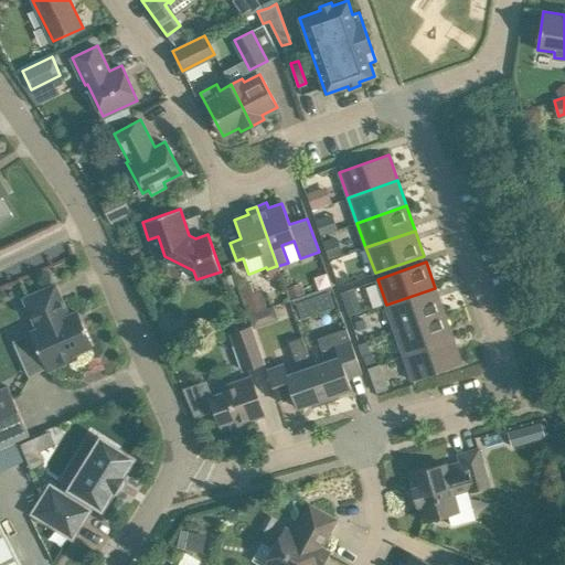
[(78,311),(74,313),(68,316),(55,285),(24,298),(38,329),(31,332),(48,370),(74,358),(72,354),(93,345),(78,311)]
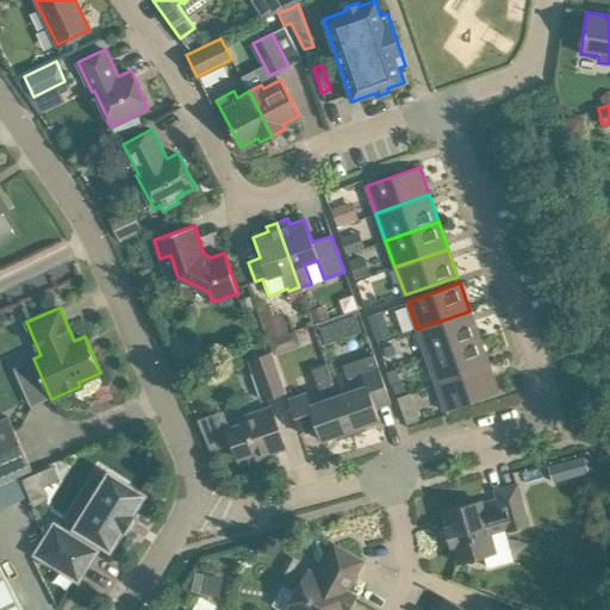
[(381,311),(367,316),(372,329),(386,324),(381,311)]
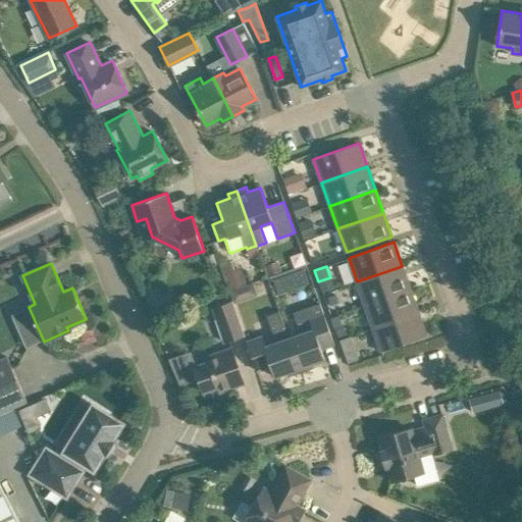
[(357,281),(365,305),(410,289),(402,266),(357,281)]
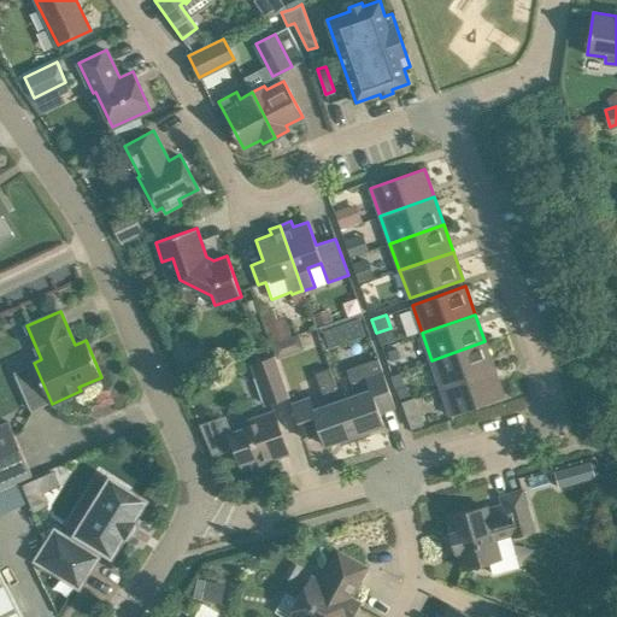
[(277,317),(264,321),(272,342),(291,335),(286,321),(277,317)]
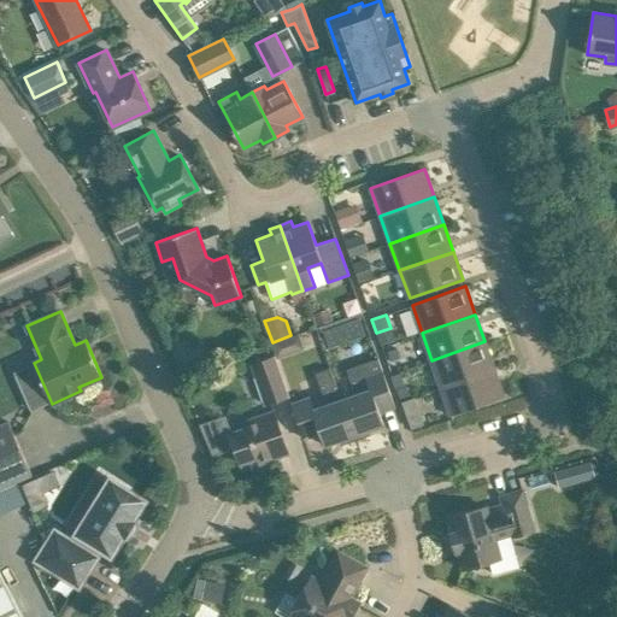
[(341,324),(323,330),(329,348),(347,341),(341,324)]
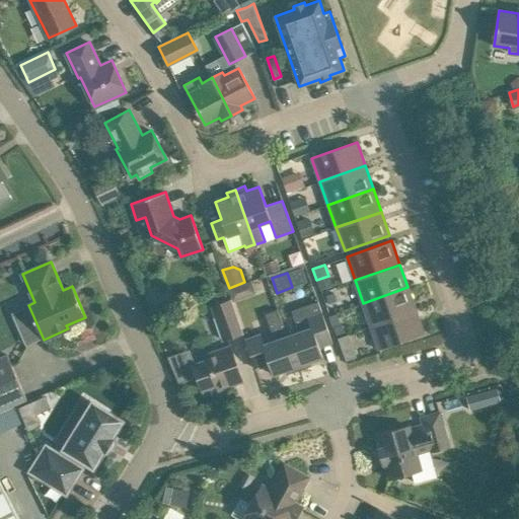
[(239,285),(228,289),(231,298),(232,302),(239,299),(242,292),(239,285)]
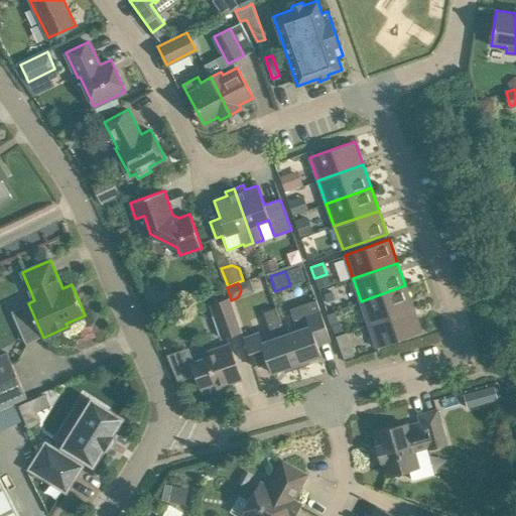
[(369,324),(413,308),(405,285),(361,301),(369,324)]
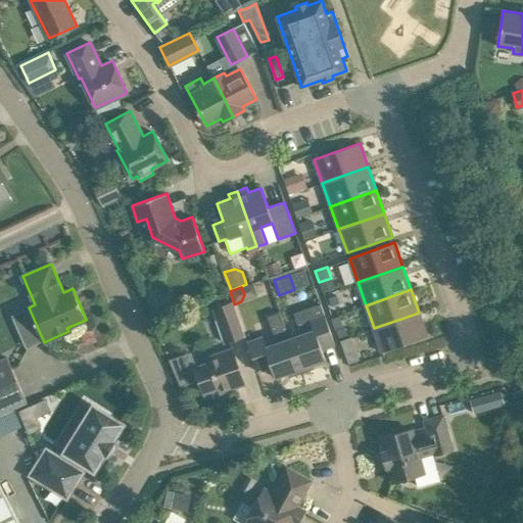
[(214,307),(226,342),(245,335),(234,304),(233,300),(214,307)]
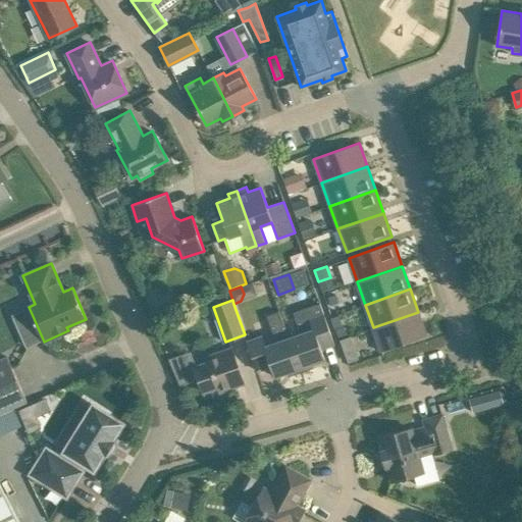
[(301,333),(289,337),(301,371),(311,368),(309,364),(324,358),(320,348),(333,343),(320,303),(294,312),(301,333)]
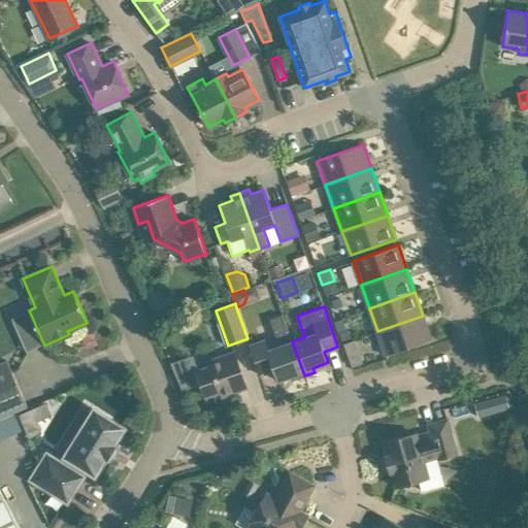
[(304,375),(292,341),(283,315),(270,319),(279,347),(268,351),(264,340),(250,345),(260,374),(273,369),(277,381),(293,375),(294,380),(304,375)]
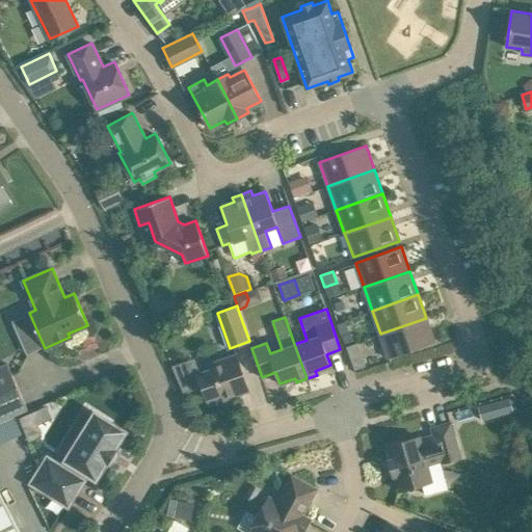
[(434,342),(426,318),(380,334),(389,358),(434,342)]
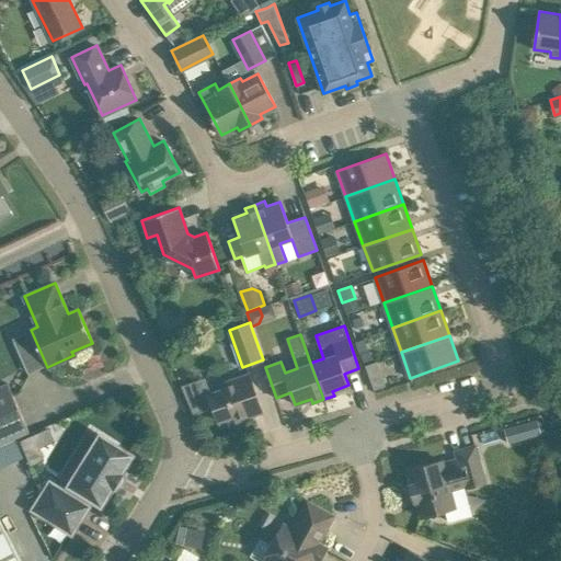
[(364,339),(355,342),(358,353),(368,350),(364,339)]
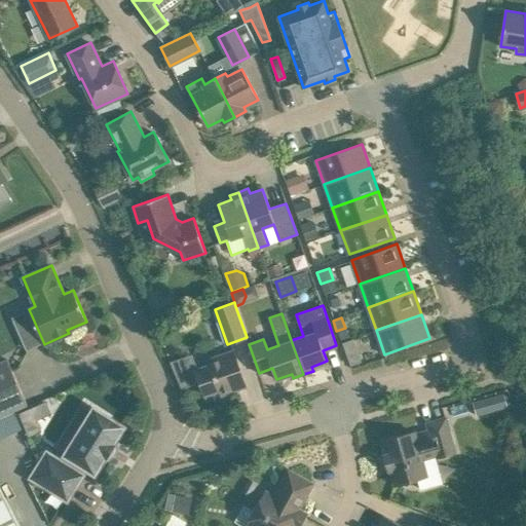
[(353,339),(342,342),(346,353),(357,349),(353,339)]
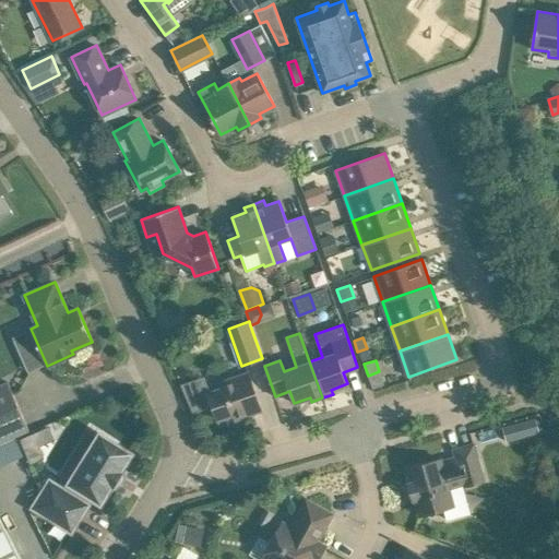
[(213,405),(217,419),(233,414),(235,419),(261,411),(248,372),(233,378),(234,383),(210,392),(204,376),(181,384),(193,412),(213,405)]
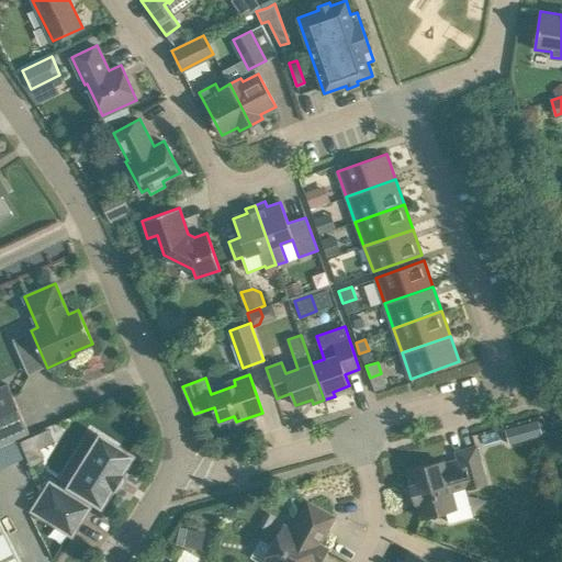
[(0,386),(0,444),(29,431),(8,383),(0,386)]
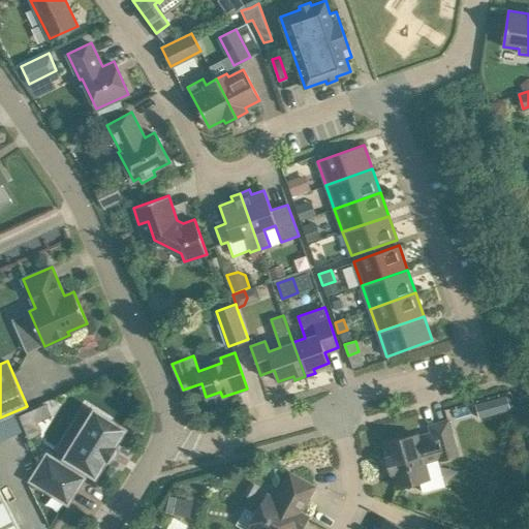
[(505,396),(475,404),(479,417),(509,409),(505,396)]
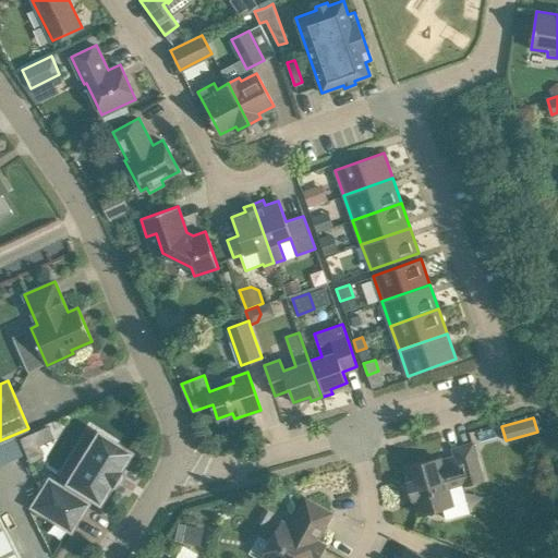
[(68,490),(50,480),(34,506),(71,530),(87,504),(83,500),(87,493),(100,501),(111,484),(112,484),(113,482),(112,480),(117,473),(119,473),(121,470),(120,470),(131,452),(100,433),(70,482),(72,484),(68,490)]
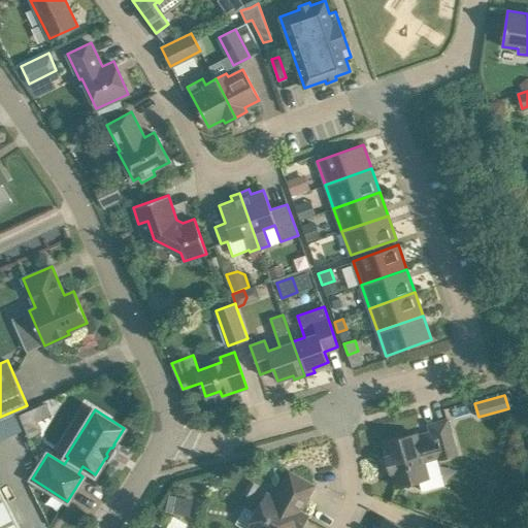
[(438,459),(456,455),(447,420),(429,425),(431,432),(417,436),(416,433),(384,442),(388,456),(385,457),(390,473),(392,472),(396,487),(400,486),(406,487),(413,483),(428,477),(423,460),(437,456),(438,459)]
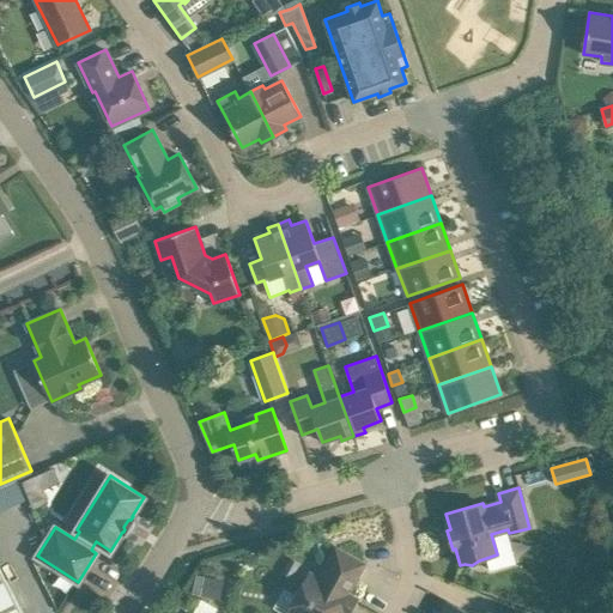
[(283,587),(272,606),(283,612),(350,612),(358,599),(347,594),(364,564),(337,548),(320,578),(308,572),(296,595),(283,587)]
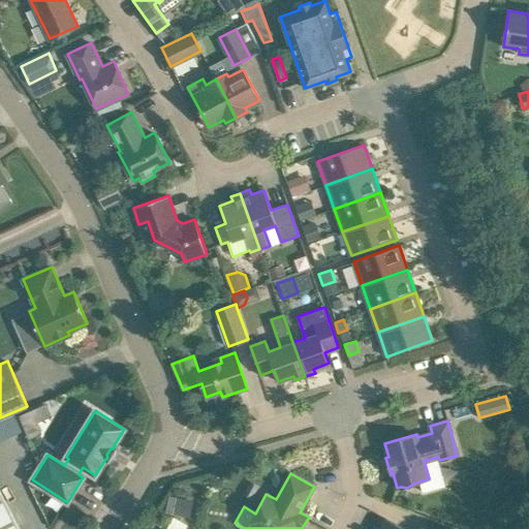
[(0,528),(19,528),(0,490),(0,528)]
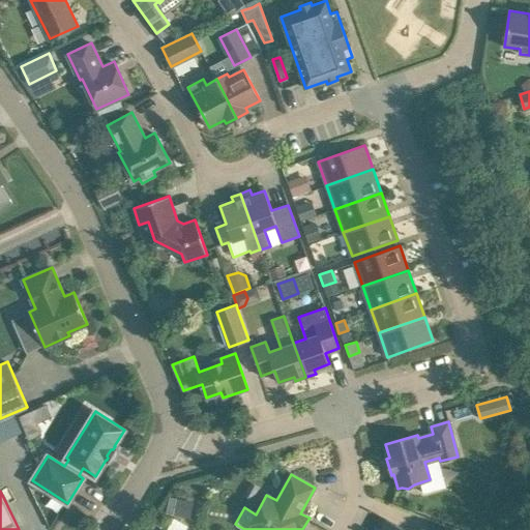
[(188,514),(189,501),(172,500),(171,513),(188,514)]
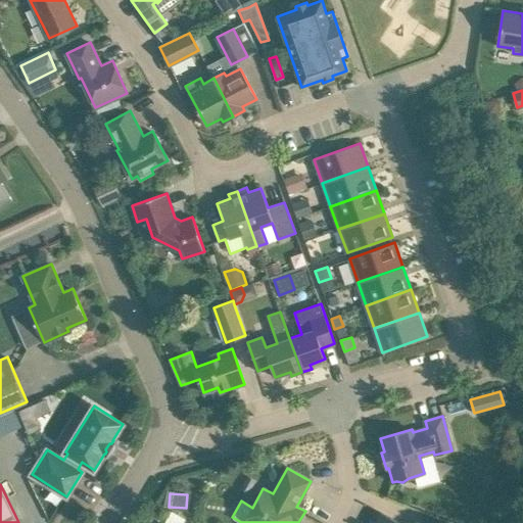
[(400,522),(399,522),(381,512),(375,522),(400,522)]
